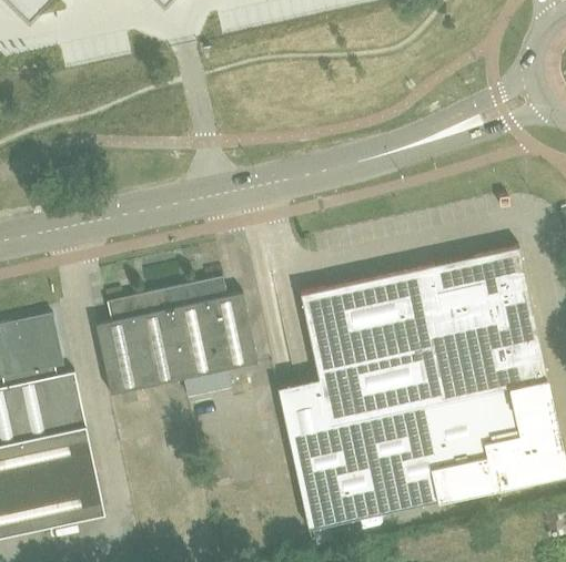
[(4,0),(26,20),(44,0),(157,0),(160,3),(163,0),(4,0)]
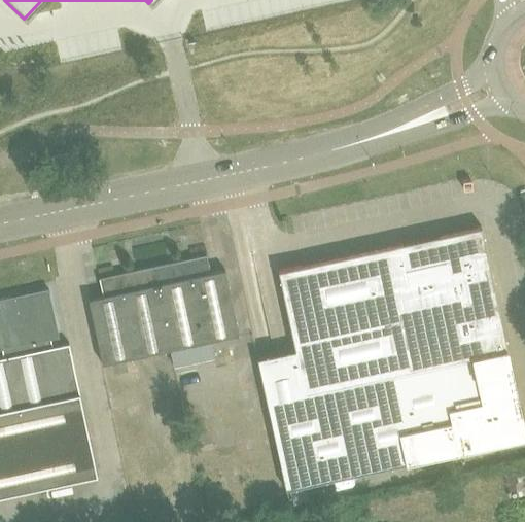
[(278,275),(296,357),(305,398),(504,355),(509,354),(483,231),(278,275)]
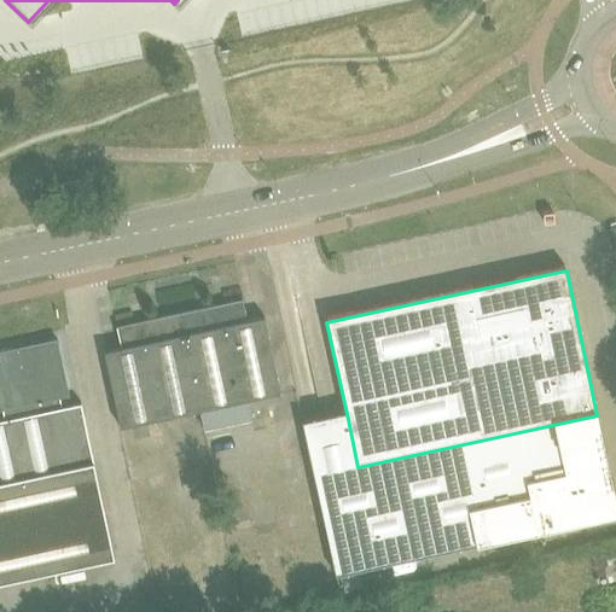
[(213,309),(176,316),(198,414),(201,424),(202,433),(249,424),(244,404),(273,398),(282,396),(266,320),(248,325),(243,302),(213,309)]
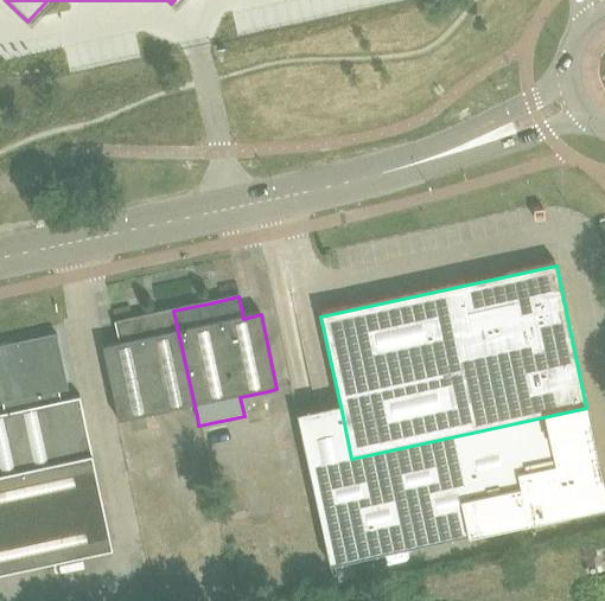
[(119,345),(102,349),(112,392),(118,423),(177,410),(195,407),(173,311),(138,319),(114,324),(119,345)]
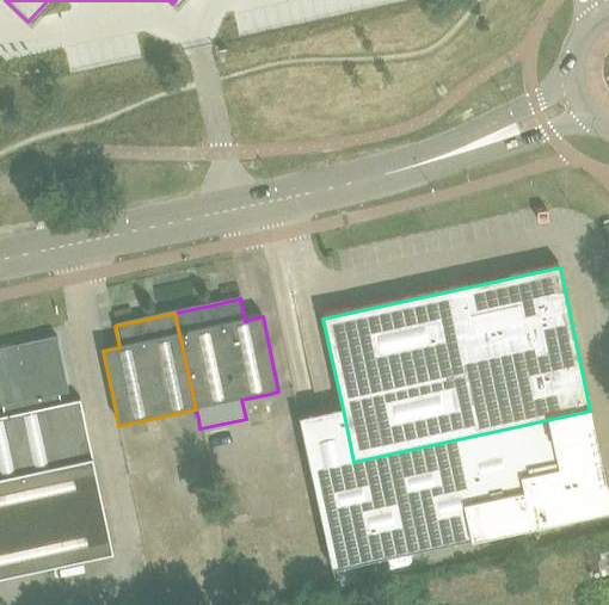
[(0,480),(91,461),(78,402),(59,407),(57,397),(67,395),(56,341),(18,350),(17,347),(0,351),(0,409),(1,409),(4,419),(0,419),(0,480)]
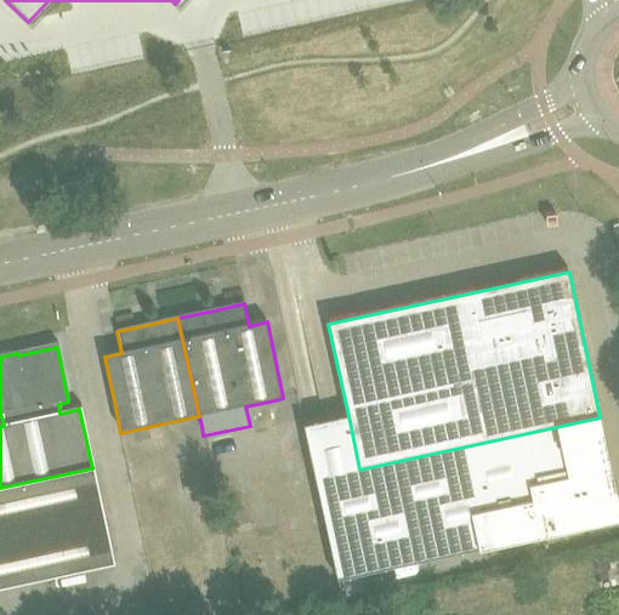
[(611,494),(595,419),(359,470),(350,421),(305,431),(338,582),(618,522),(618,504),(617,493),(611,494)]
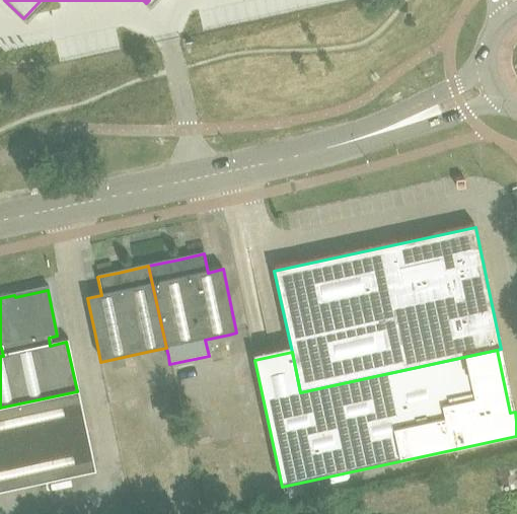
[(0,493),(94,473),(77,391),(0,408),(0,493)]
